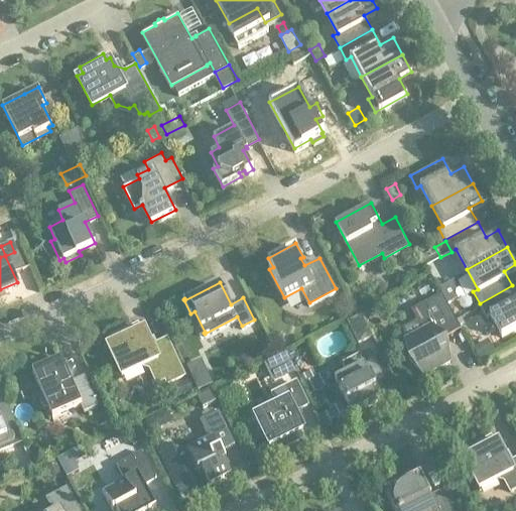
[(515,292),(512,285),(480,303),(486,315),(490,312),(501,334),(515,325),(515,292)]
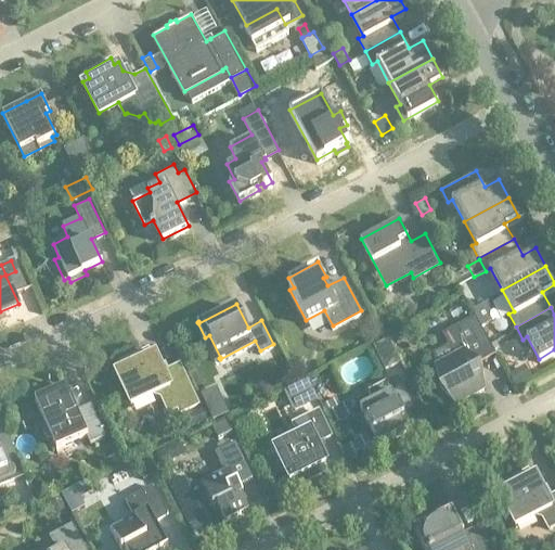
[(476,361),(495,350),(475,312),(442,331),(454,354),(436,363),(441,386),(456,401),(483,387),(479,365),(476,361)]
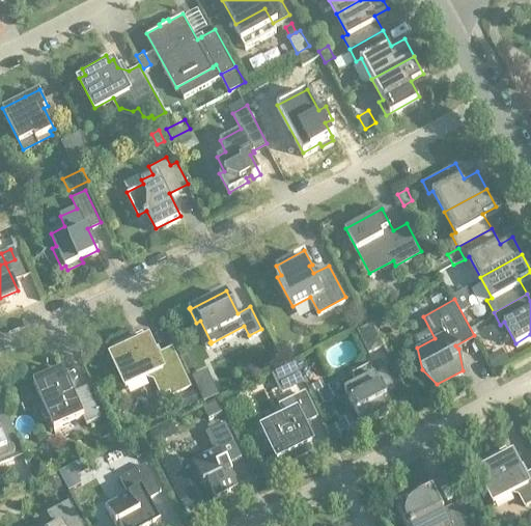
[(382,341),(370,319),(356,326),(367,349),(382,341)]
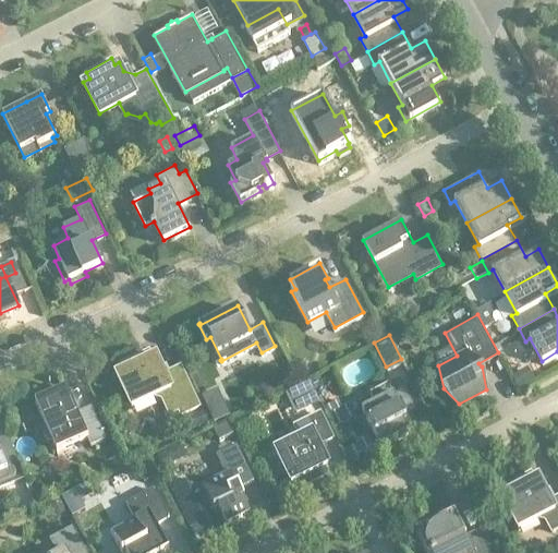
[(117,372),(132,405),(156,393),(162,395),(169,411),(179,407),(181,411),(198,404),(183,372),(168,380),(156,353),(152,356),(148,348),(122,361),(125,368),(117,372)]
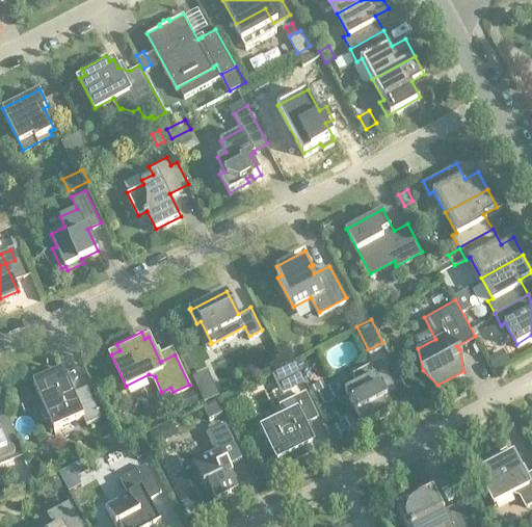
[(504,348),(489,357),(496,367),(509,359),(504,348)]
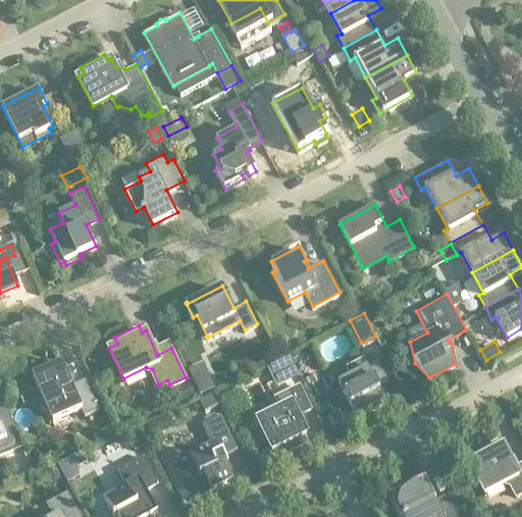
[(338,380),(356,415),(385,400),(374,378),(385,372),(374,351),(347,365),(351,374),(338,380)]
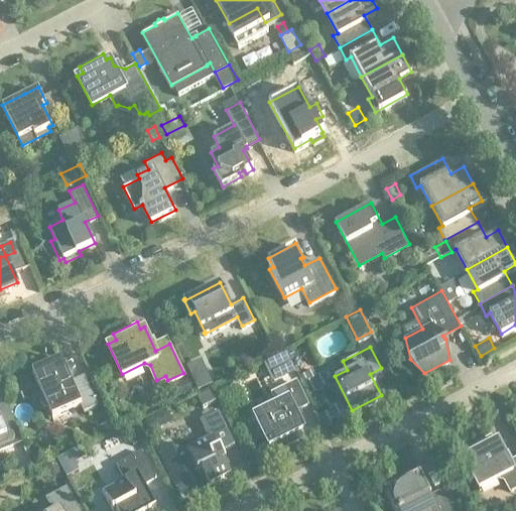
[(287,350),(272,357),(279,373),(294,366),(287,350)]
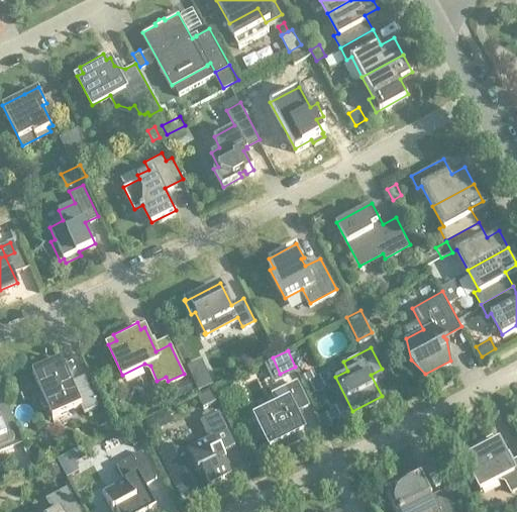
[(72,380),(62,356),(32,370),(41,392),(42,391),(40,396),(41,401),(44,404),(48,406),(53,415),(81,403),(84,410),(98,404),(85,374),(72,380)]
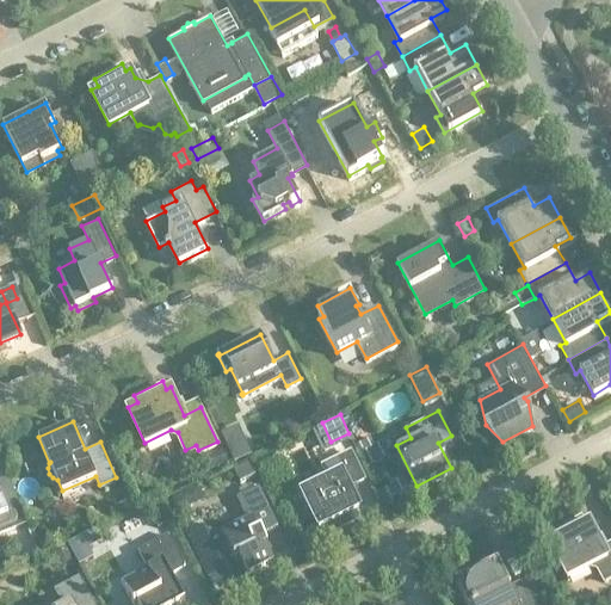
[(238,425),(222,431),(234,458),(250,452),(238,425)]
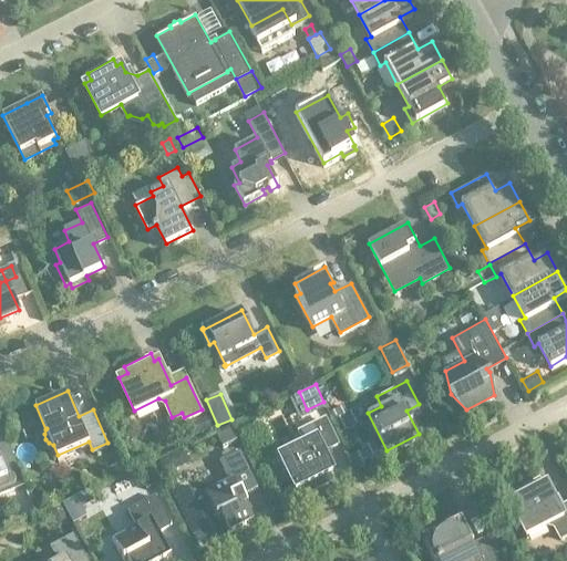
[(343,402),(336,405),(340,414),(344,412),(348,409),(343,402)]
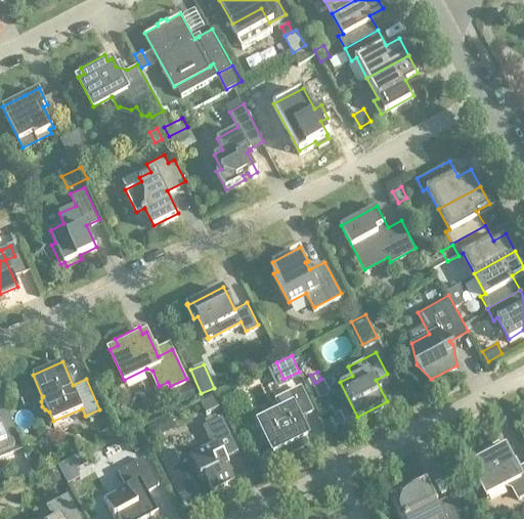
[(310,375),(304,379),(308,386),(309,386),(314,383),(310,375)]
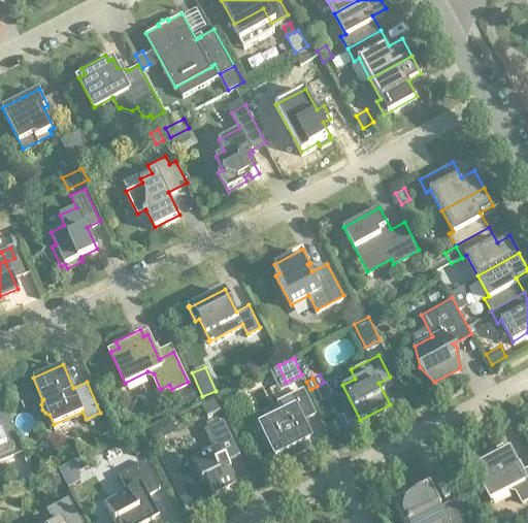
[(324,382),(321,384),(328,396),(337,391),(330,379),(324,382)]
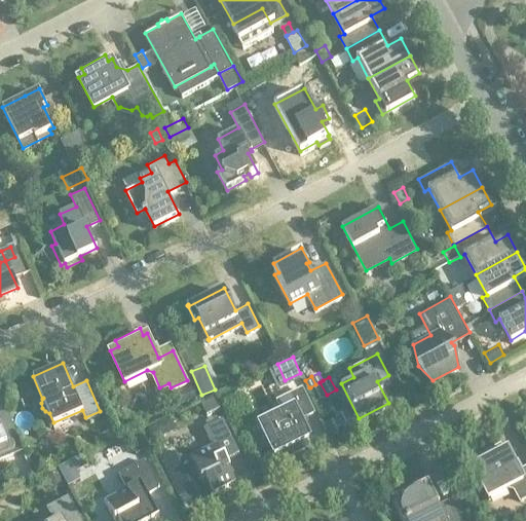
[(315,384),(310,387),(316,400),(327,395),(320,382),(315,384)]
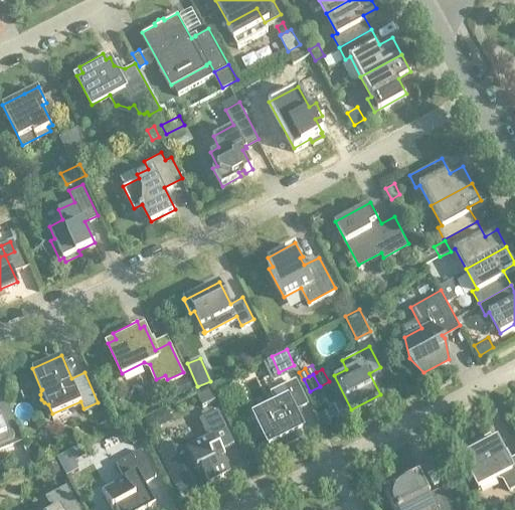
[(188,376),(172,383),(179,398),(195,391),(188,376)]
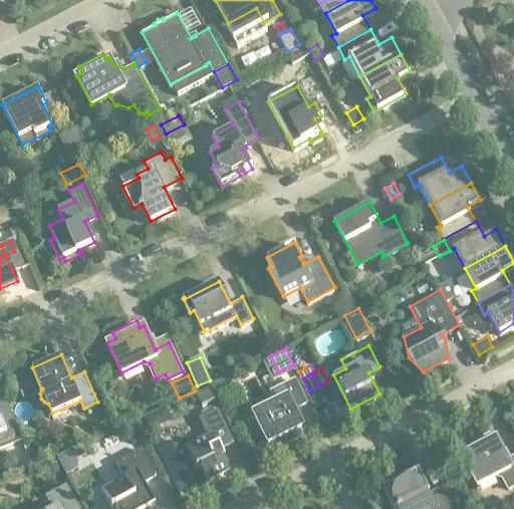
[(272,389),(277,401),(254,413),(268,442),(275,439),(278,445),(301,434),(298,427),(302,425),(293,407),(306,400),(295,377),(272,389)]
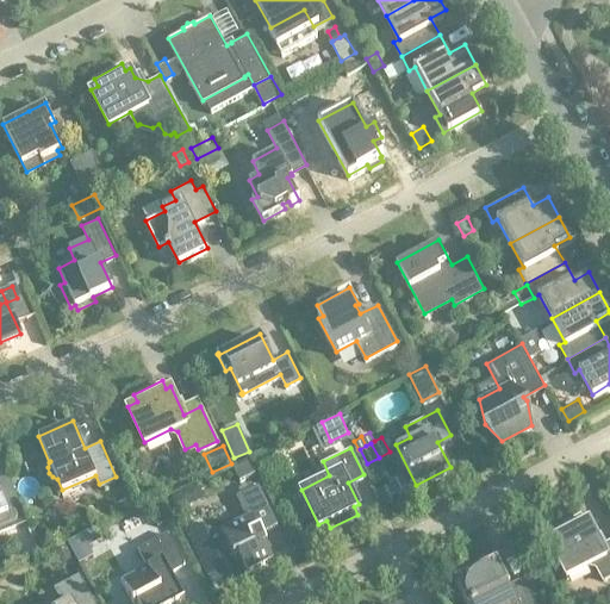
[(249,459),(232,466),(240,480),(255,472),(249,459)]
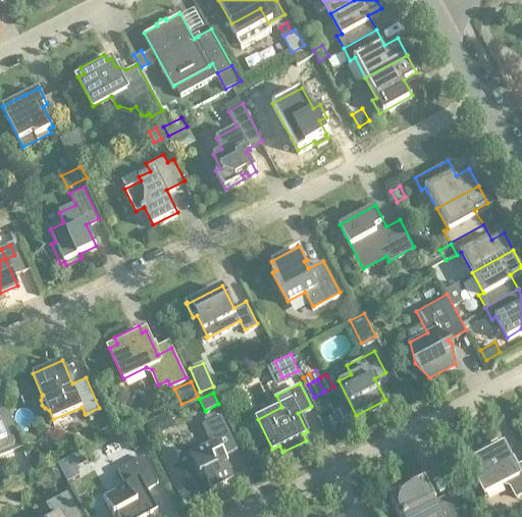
[(344,403),(332,410),(333,412),(340,424),(352,418),(344,403)]
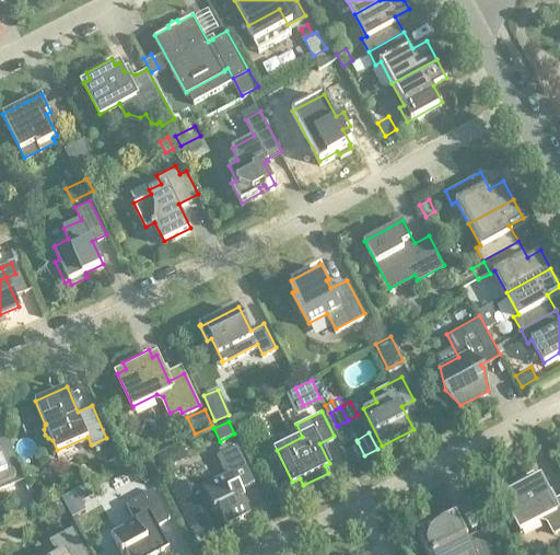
[(0,442),(0,485),(24,475),(8,436),(7,437),(8,440),(0,442)]
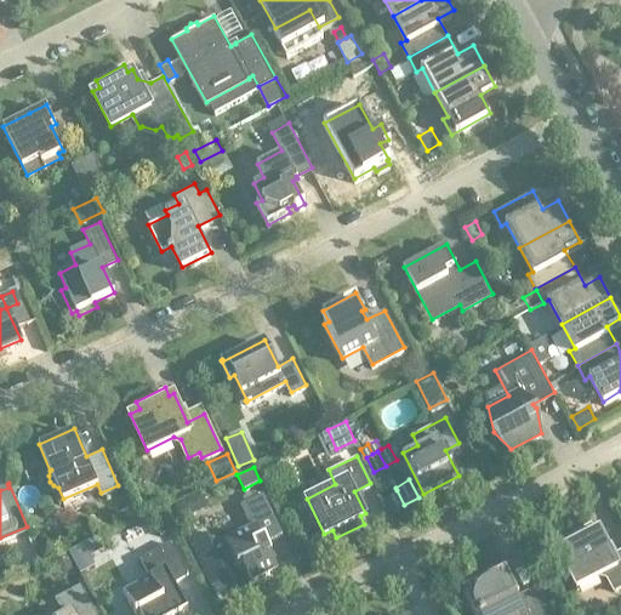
[(397,490),(385,496),(393,511),(404,505),(397,490)]
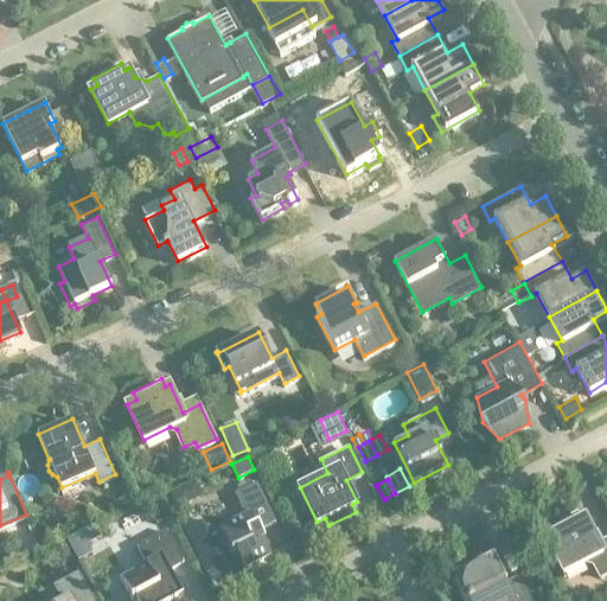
[(236,492),(246,512),(221,525),(232,551),(238,549),(246,566),(272,552),(264,538),(266,537),(260,526),(275,519),(257,481),(236,492)]
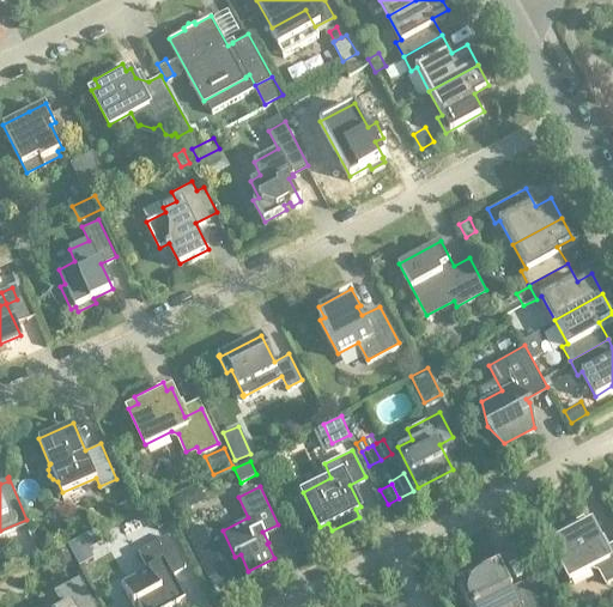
[(131,498),(114,505),(119,516),(135,509),(131,498)]
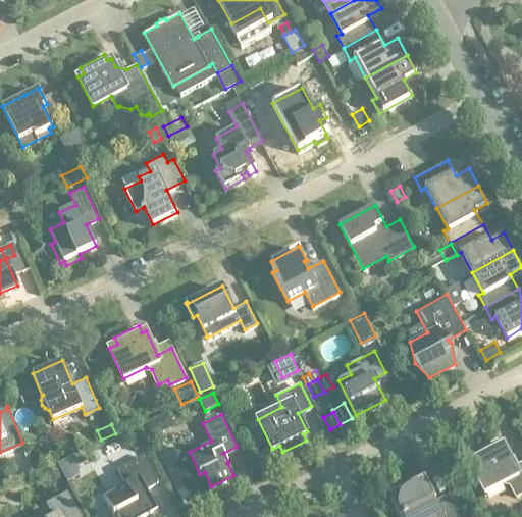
[(137,425),(125,431),(135,448),(145,442),(137,425)]
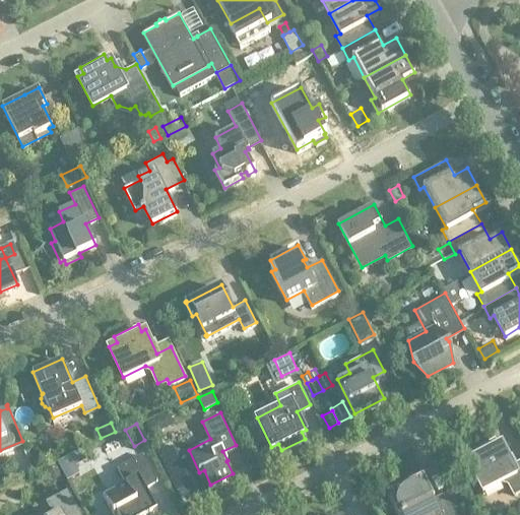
[(467,460),(482,490),(503,479),(509,481),(514,492),(519,488),(519,459),(513,464),(502,443),(498,444),(495,438),(470,450),(474,457),(467,460)]
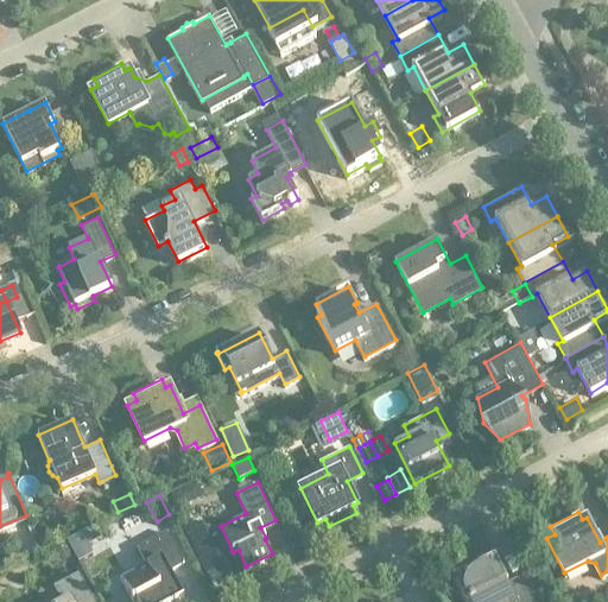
[(184,523),(209,575),(227,565),(202,514),(184,523)]
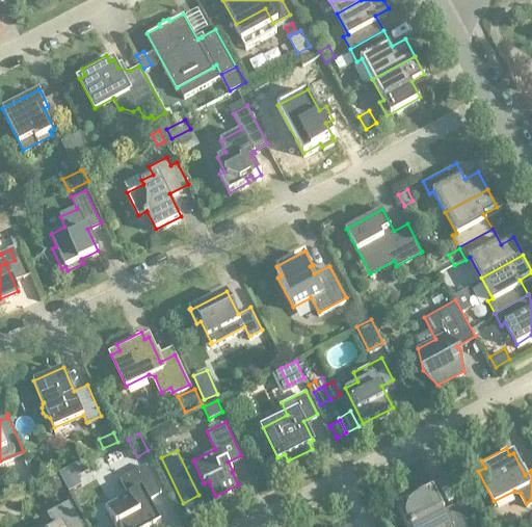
[(98,491),(116,526),(120,524),(121,526),(150,526),(161,521),(149,497),(161,491),(145,463),(120,477),(129,494),(107,505),(99,491),(98,491)]
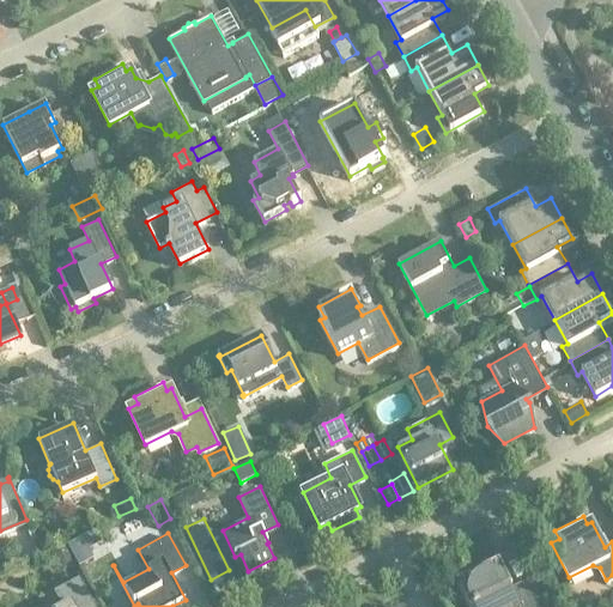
[(83,534),(68,542),(79,563),(95,556),(83,534)]
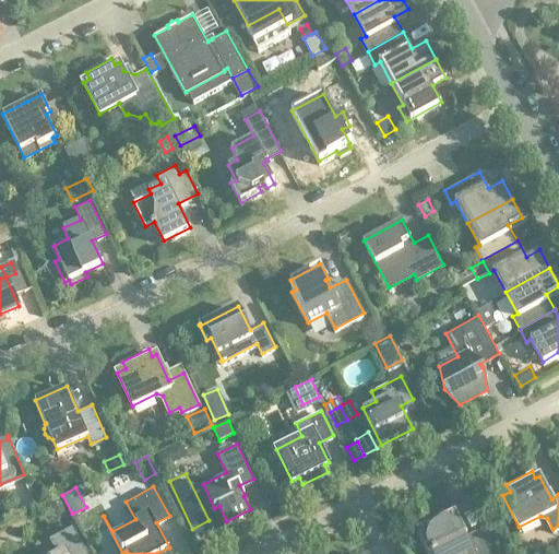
[(60,493),(48,497),(51,505),(59,507),(67,504),(60,493)]
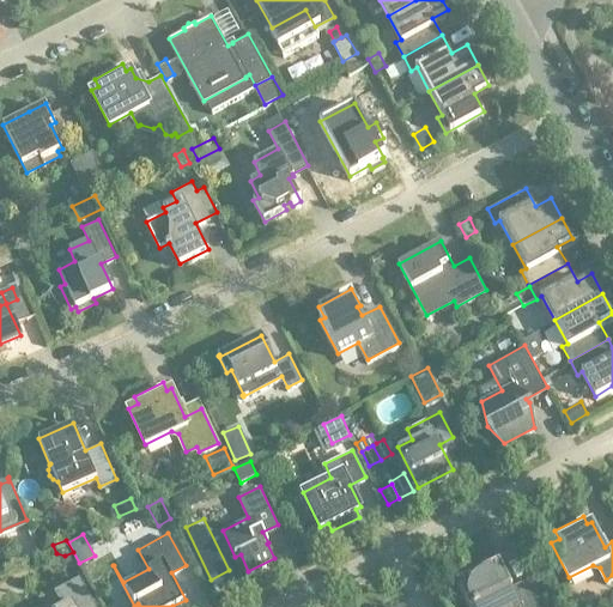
[(315,540),(297,547),(303,558),(320,551),(315,540)]
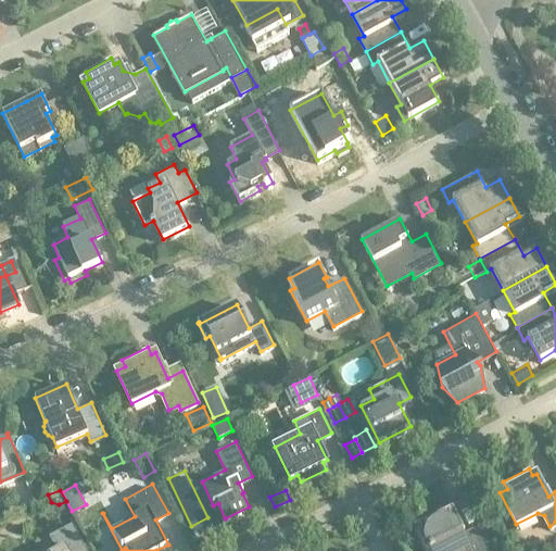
[(453,508),(430,520),(414,527),(426,550),(430,549),(430,550),(493,550),(480,523),(465,531),(453,508)]
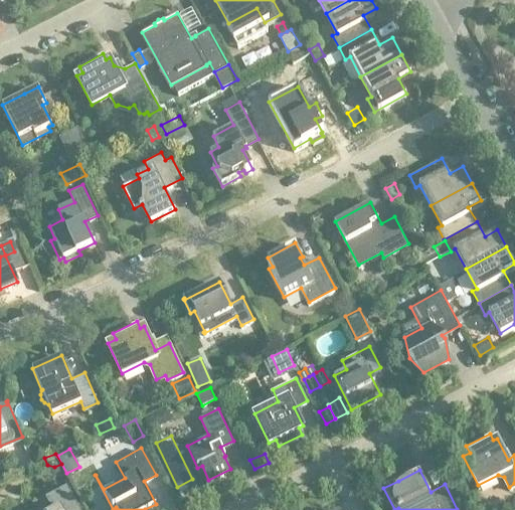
[(49,509),(81,509),(66,483),(45,495),(52,508),(49,509)]
